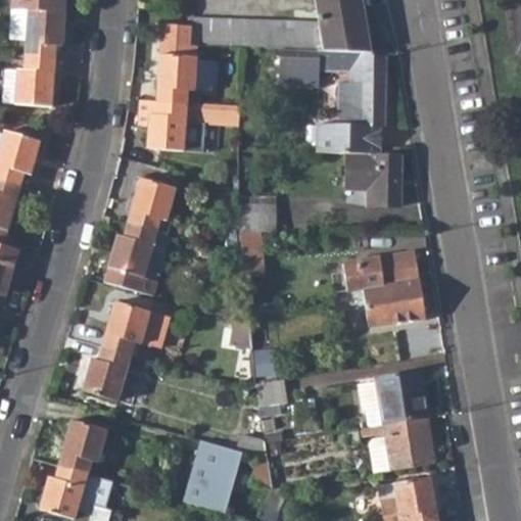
[(28,54),(56,57),(58,44),(62,44),(66,0),(14,0),(14,7),(32,8),(30,37),(28,54)]
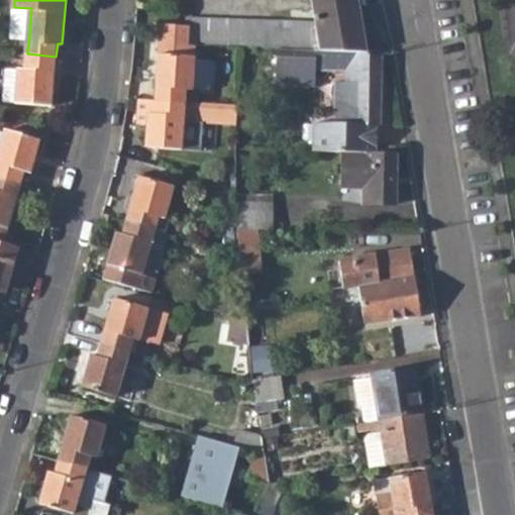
[(312,48),(366,49),(355,0),(308,0),(312,22),(195,15),(194,27),(193,42),(276,47),(281,46),(302,47),(312,48)]
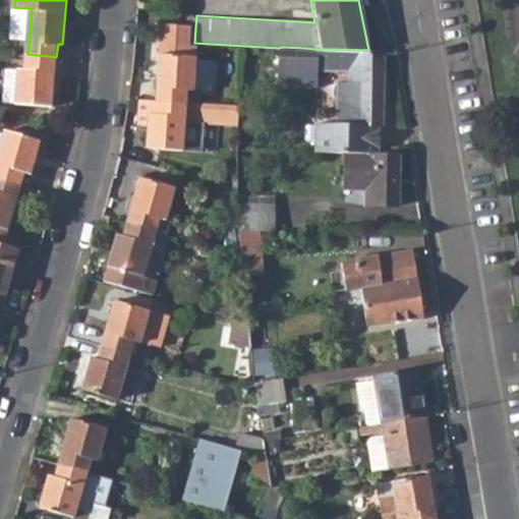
[(32,8),(14,7),(11,36),(30,37),(32,8)]
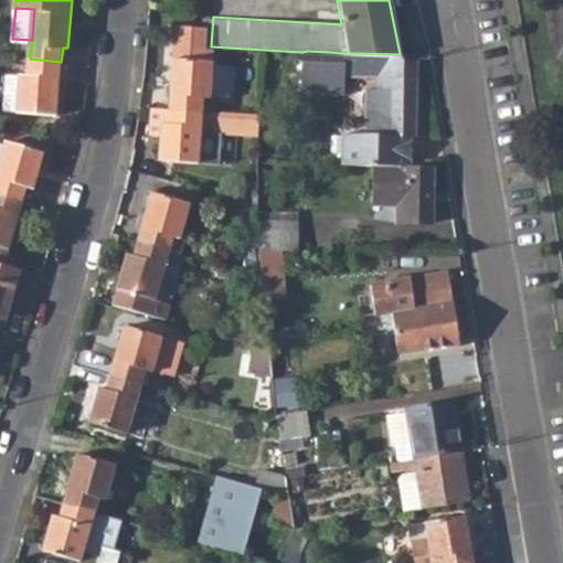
[(218,97),(221,65),(222,48),(211,46),(212,30),(187,27),(178,109),(210,113),(216,114),(218,97)]
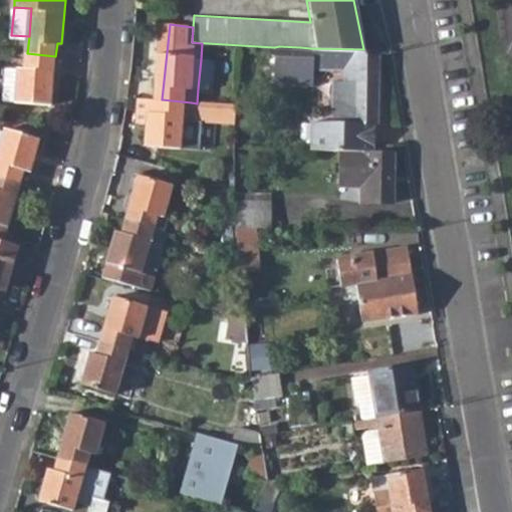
[(374,119),(377,51),(363,49),(310,48),(300,47),(279,46),(274,47),(273,82),(312,82),(314,66),(342,67),(342,78),(332,77),(330,118),(312,117),(310,150),(336,150),(363,150),(364,119),(370,119),(374,119)]
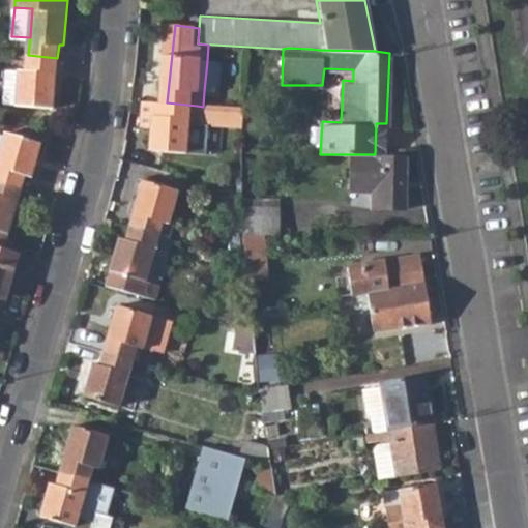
[(18,104),(53,106),(57,58),(28,55),(27,69),(20,68),(18,104)]
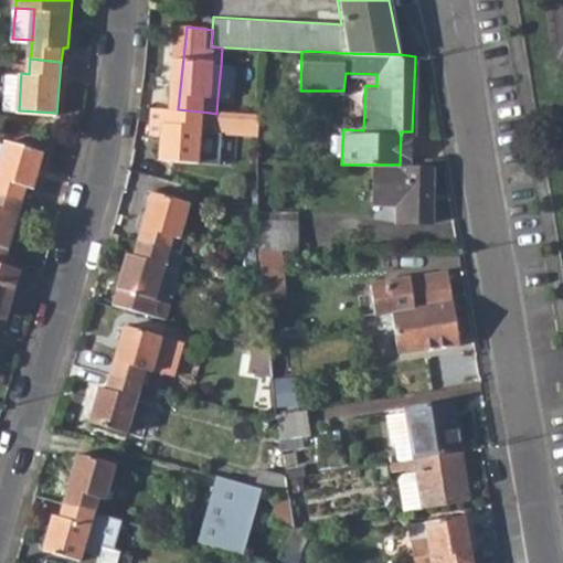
[(221,65),(218,97),(238,99),(242,67),(221,65)]
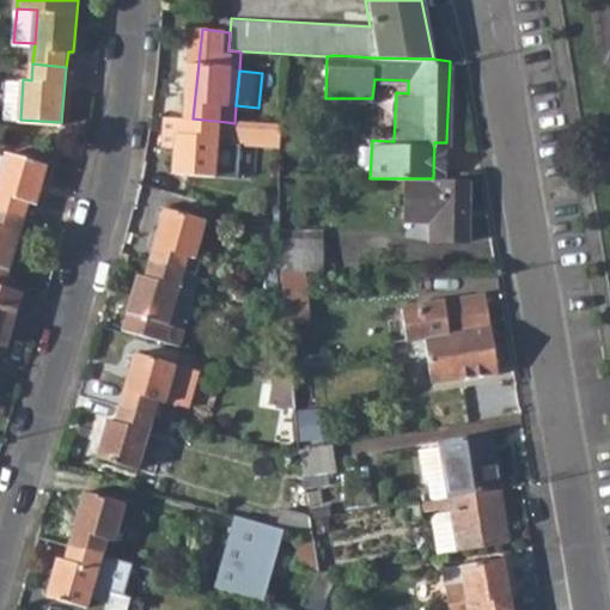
[(20,120),(23,79),(8,78),(5,119),(20,120)]
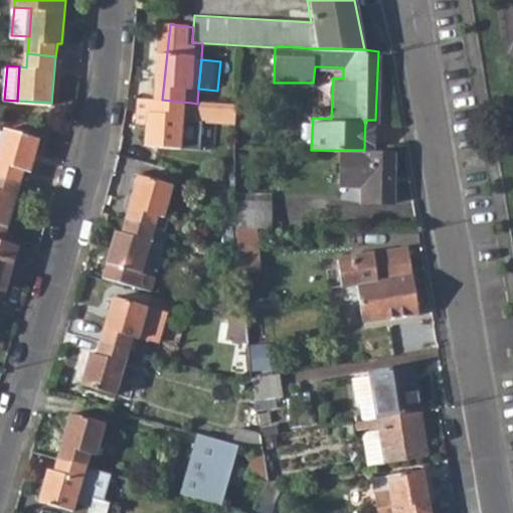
[(191,103),(162,100),(144,98),(141,123),(151,124),(148,144),(173,147),(215,150),(217,124),(234,126),(235,109),(197,104),(191,103)]
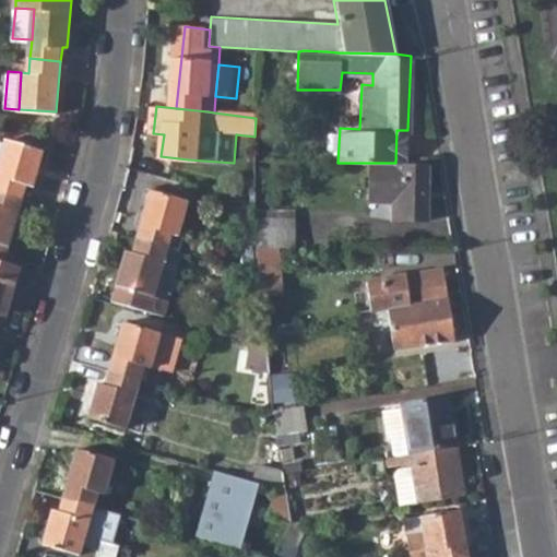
[(255,139),(267,140),(269,109),(256,108),(256,118),(255,137),(255,139)]
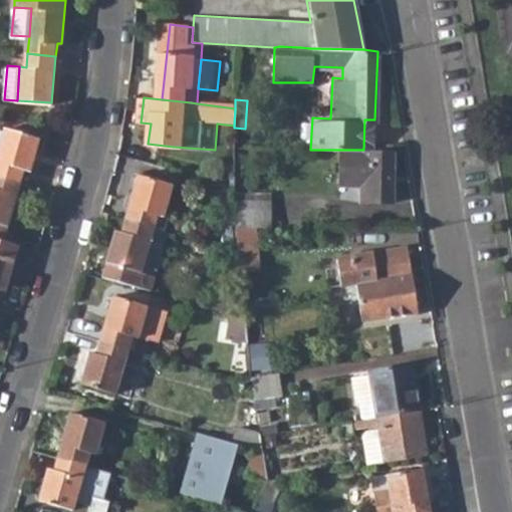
[(0,176),(19,182),(23,169),(29,170),(38,139),(5,129),(0,145),(0,176)]
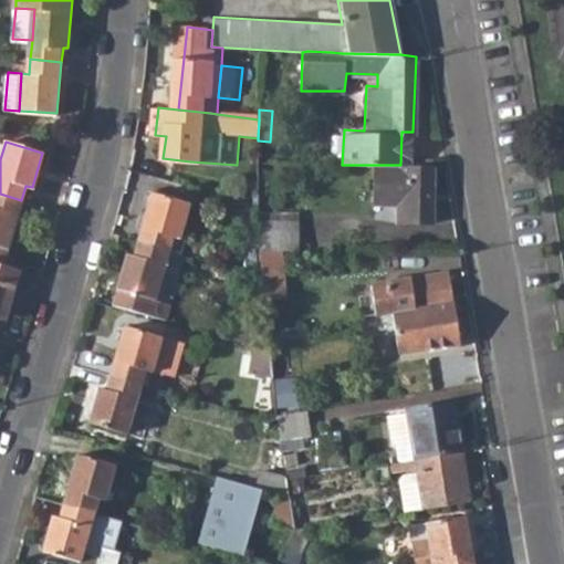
[(190,162),(163,158),(160,179),(187,188),(190,162)]
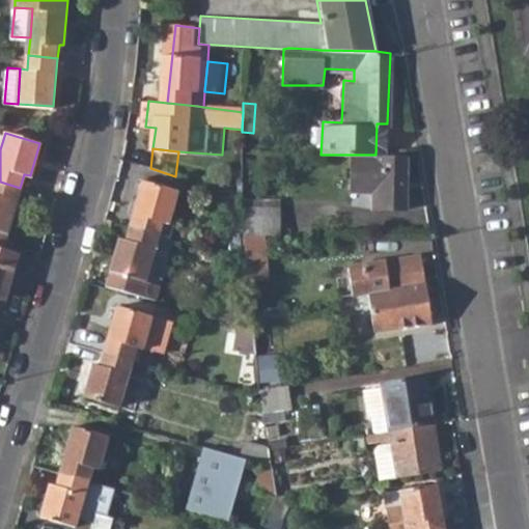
[(369,207),(405,207),(405,154),(382,154),(376,155),(347,155),(347,190),(370,190),(369,207)]
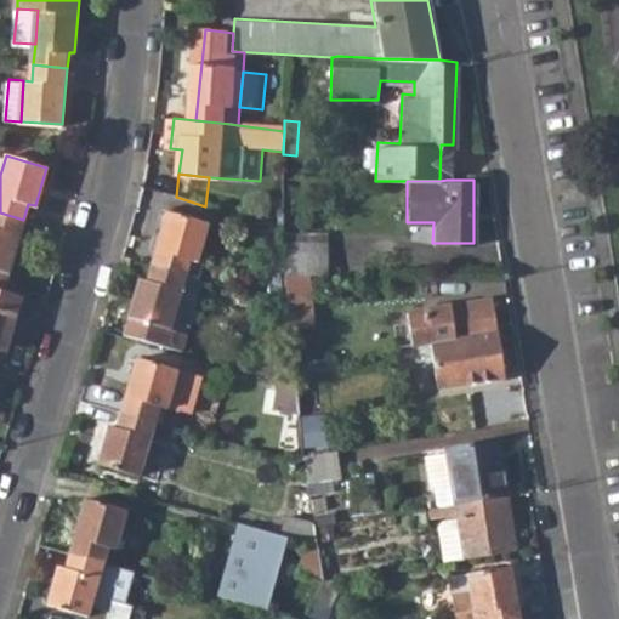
[(0,288),(3,289),(20,234),(23,220),(0,213),(0,288)]
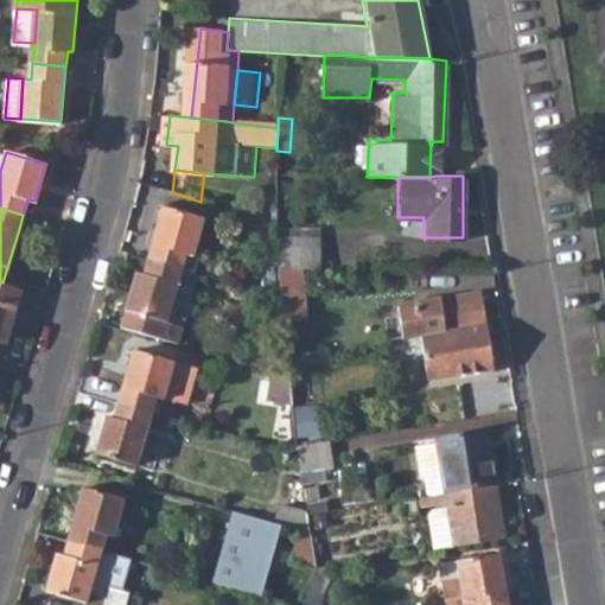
[(151,259),(185,269),(189,255),(196,256),(205,218),(166,208),(151,259)]
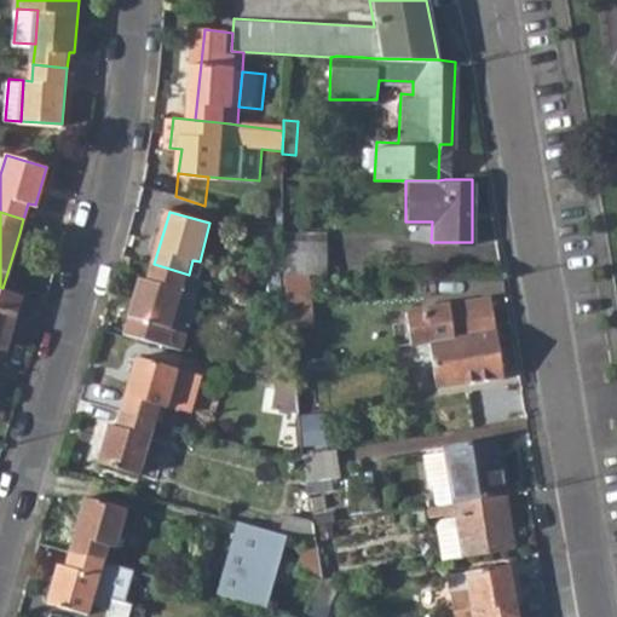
[(47,226),(23,219),(19,234),(42,240),(47,226)]
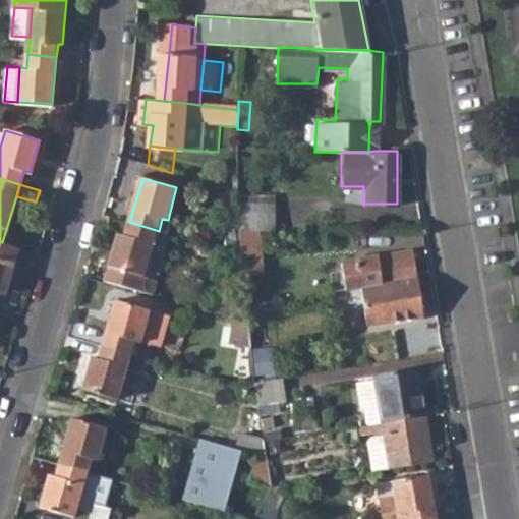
[(272,194),(233,192),(234,213),(273,213),(272,194)]
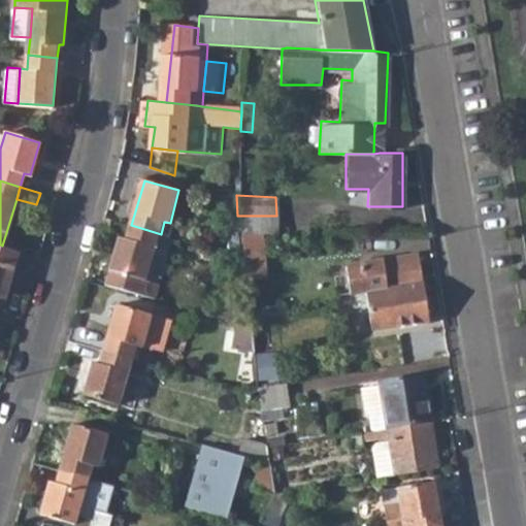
[(237,216),(239,235),(257,235),(276,235),(276,216),(237,216)]
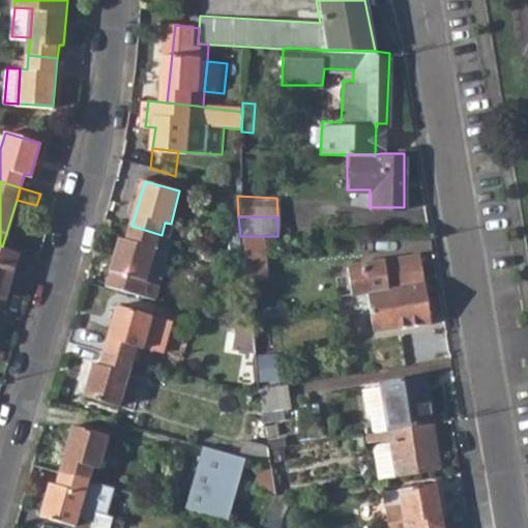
[(162,235),(132,226),(128,238),(122,236),(109,287),(158,301),(176,239),(162,235)]
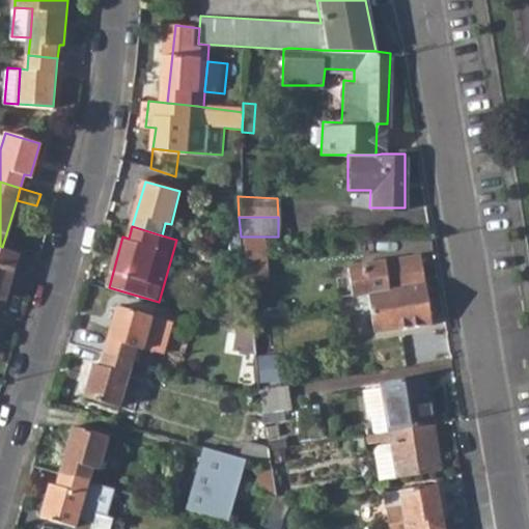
[(265,281),(258,237),(241,237),(243,258),(247,283),(265,281)]
